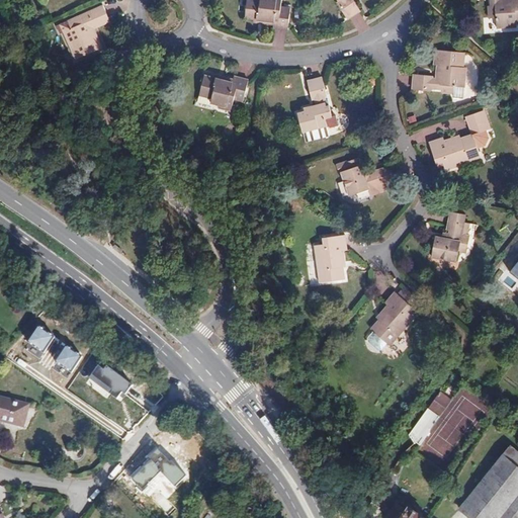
[(254,20),(254,23),(273,25),(273,28),(288,30),(290,8),(281,7),(281,0),(247,0),(245,19),(254,20)]
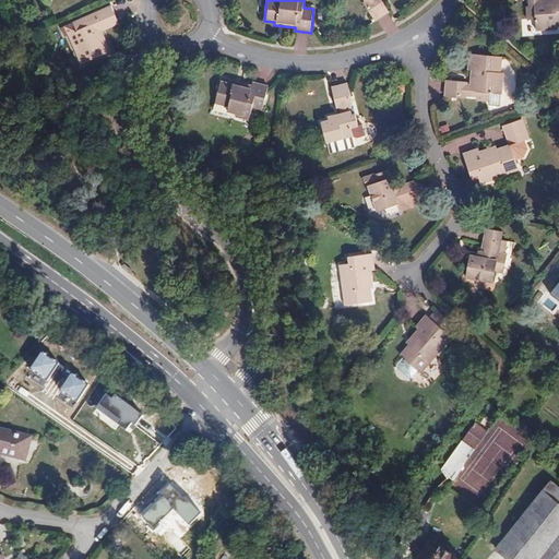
[(365,0),(367,2),(364,3),(375,21),(389,11),(381,0),(365,0)]
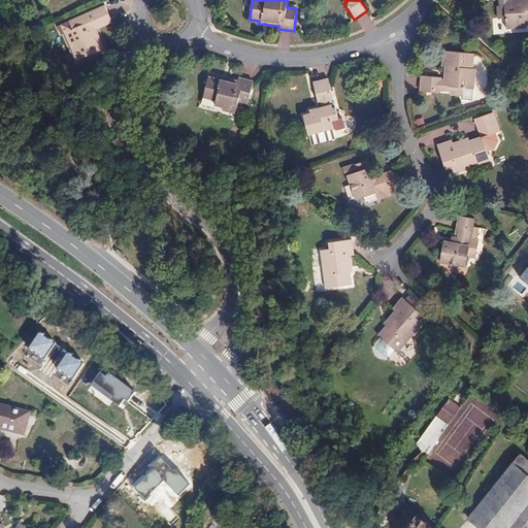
[(527,24),(527,23),(527,0),(499,0),(500,6),(498,6),(498,18),(505,18),(506,29),(527,27),(527,24)]
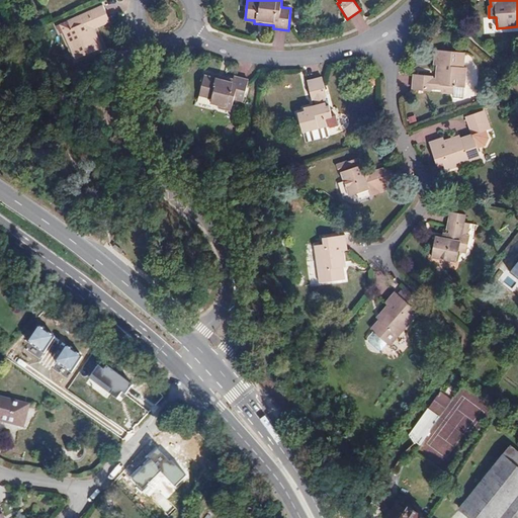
[(104,46),(96,26),(93,28),(90,22),(95,20),(96,21),(110,15),(105,3),(70,18),(73,26),(65,29),(78,57),(104,46)]
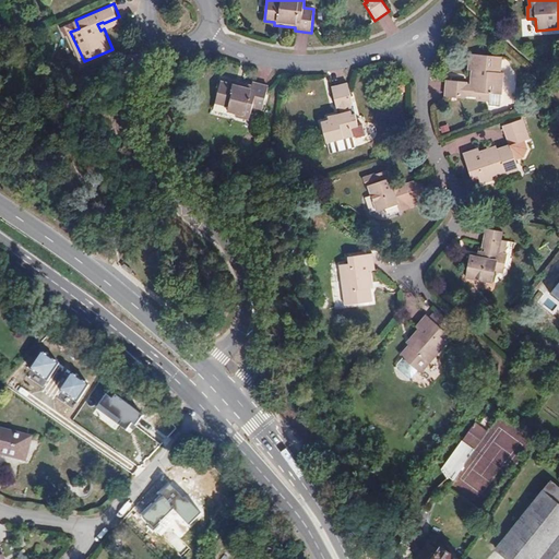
[(104,28),(121,22),(119,16),(104,23),(103,22),(97,24),(100,31),(104,28)]
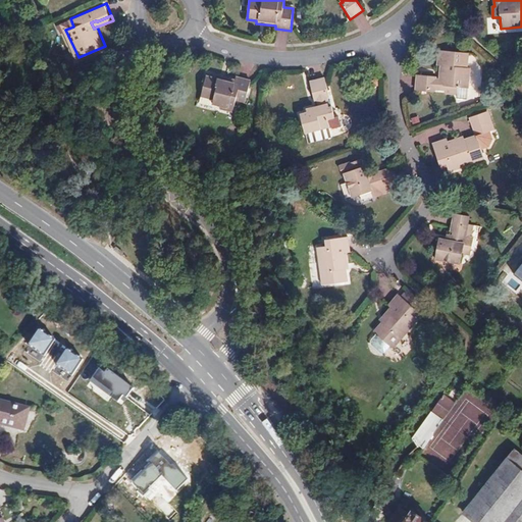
[(457,97),(467,98),(470,67),(467,67),(468,53),(439,50),(437,65),(440,66),(439,79),(436,79),(436,76),(417,74),(416,91),(434,92),(434,90),(446,91),(446,94),(457,95),(457,97)]
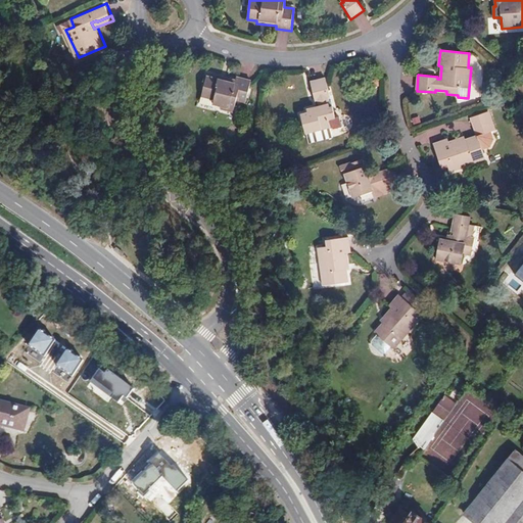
[(235,81),(216,76),(215,79),(206,77),(200,102),(233,112),(236,100),(246,102),(251,81),(236,78),(235,81)]
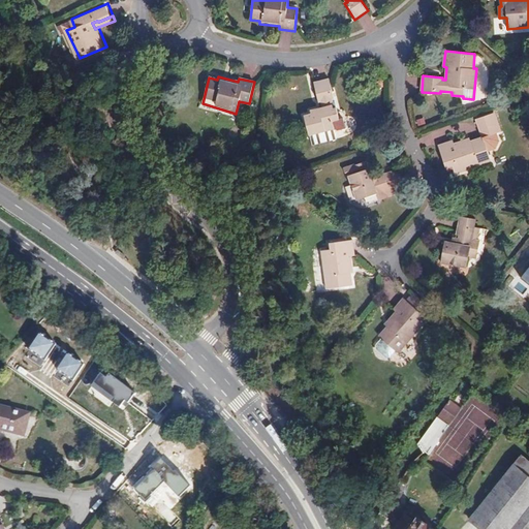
[(338,130),(346,128),(343,118),(339,119),(337,109),(334,109),(332,98),(334,98),(330,79),(314,83),(318,101),(321,100),(323,107),(323,110),(317,111),(317,110),(311,111),(311,114),(305,116),(309,134),(334,128),(338,130)]
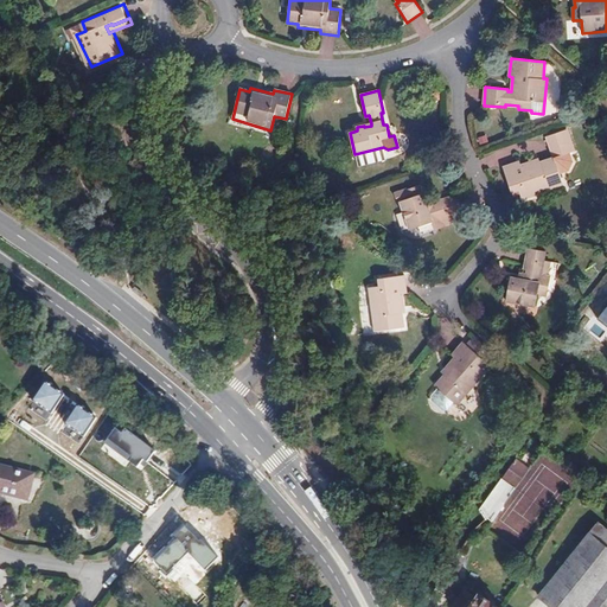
[(573,152),(564,131),(547,136),(554,158),(541,163),(535,164),(534,160),(522,165),(521,161),(503,167),(512,193),(519,190),(522,199),(563,184),(560,173),(568,170),(573,161),(570,153),(573,152)]
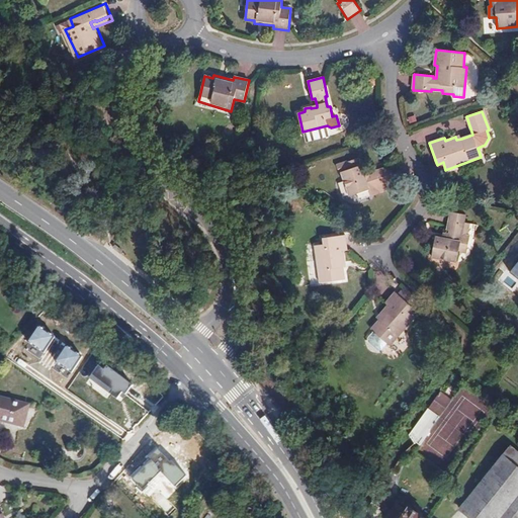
[(398,186),(396,180),(391,166),(372,172),(373,175),(370,176),(365,178),(363,172),(358,158),(336,165),(338,169),(342,172),(350,196),(369,189),(375,193),(398,186)]
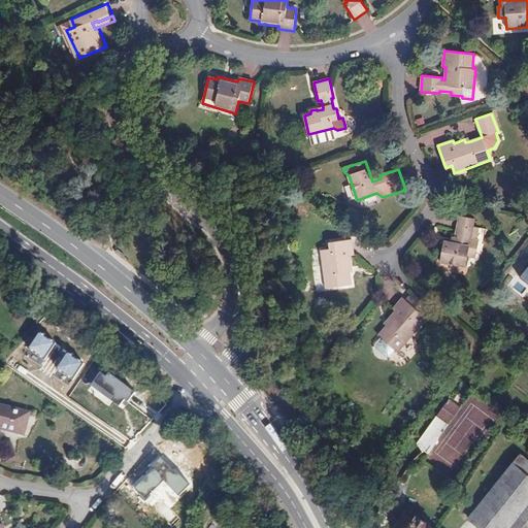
[(468,257),(474,258),(480,228),(473,227),(474,219),(460,216),(456,234),(459,235),(458,239),(457,243),(451,242),(443,241),(440,262),(466,267),(468,257)]
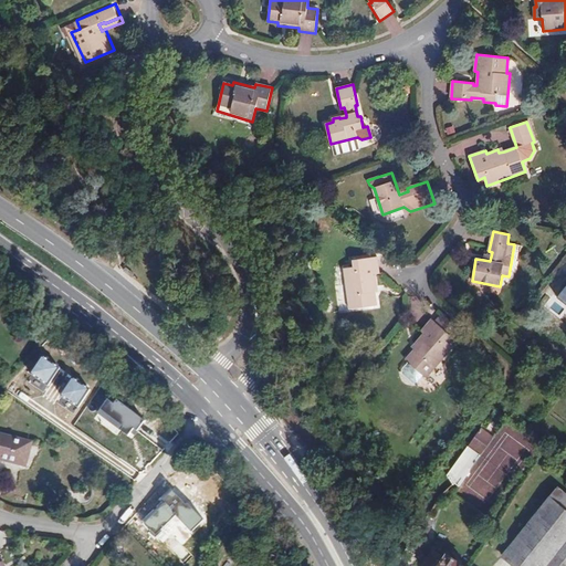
[(379,273),(377,257),(354,260),(355,266),(345,268),(350,310),(377,305),(375,292),(378,292),(376,273),(379,273)]
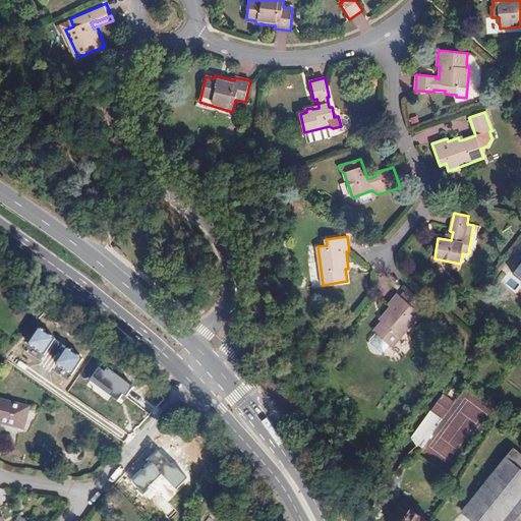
[(520,263),(512,274),(520,281),(520,263)]
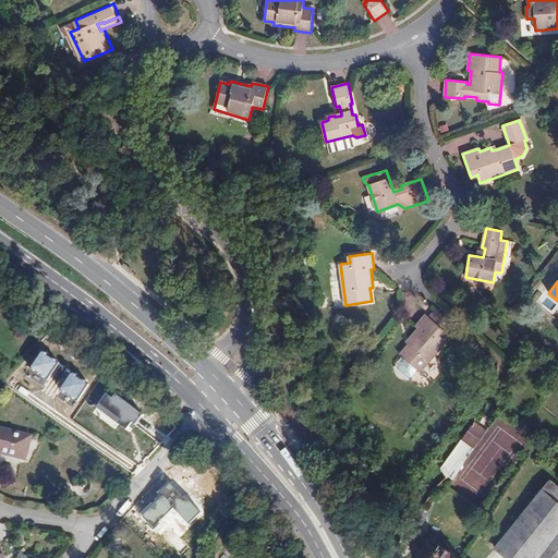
[(455,325),(436,310),(429,317),(426,315),(415,327),(419,329),(405,342),(409,344),(400,355),(402,358),(417,370),(420,373),(447,341),(448,340),(448,339),(449,337),(448,335),(447,332),(455,325)]
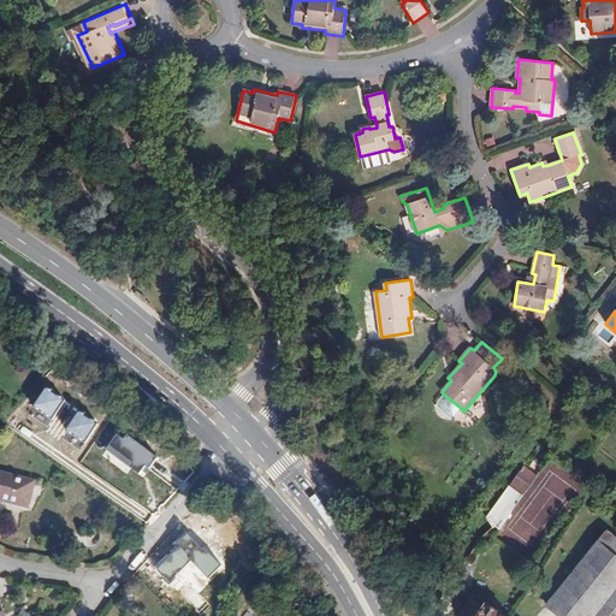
[(77,375),(83,367),(73,360),(67,368),(77,375)]
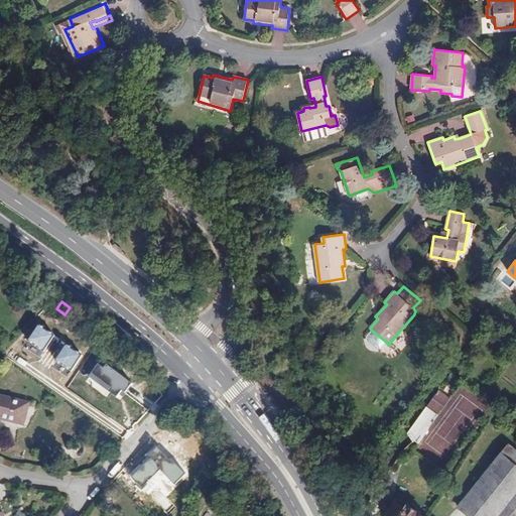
[(54,336),(38,325),(27,340),(43,351),(54,336)]
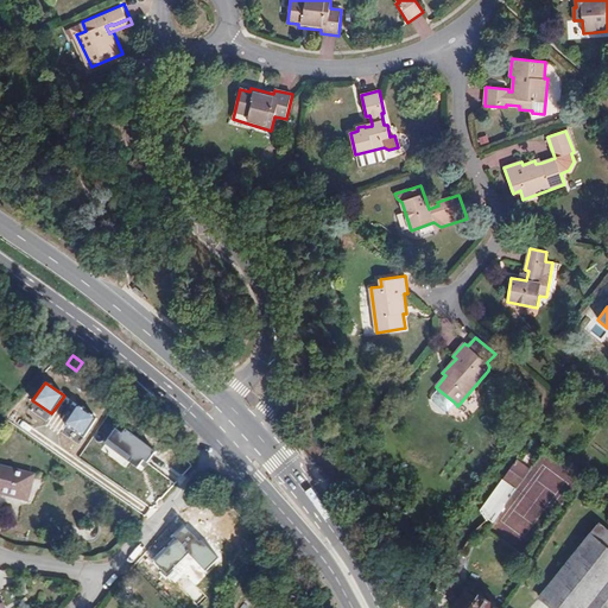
[(455,403),(438,390),(432,397),(432,401),(444,411),(448,411),(455,403)]
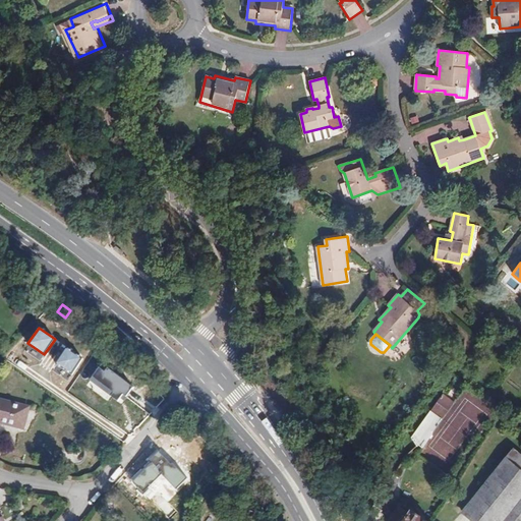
[(82,357),(65,347),(55,363),(72,373),(82,357)]
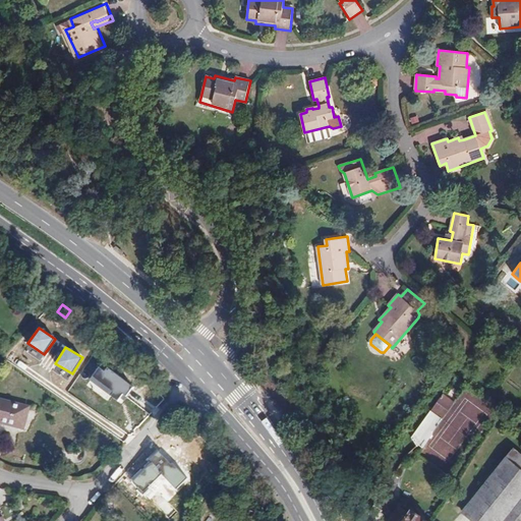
[(104,370),(98,366),(89,380),(121,402),(133,385),(106,366),(104,370)]
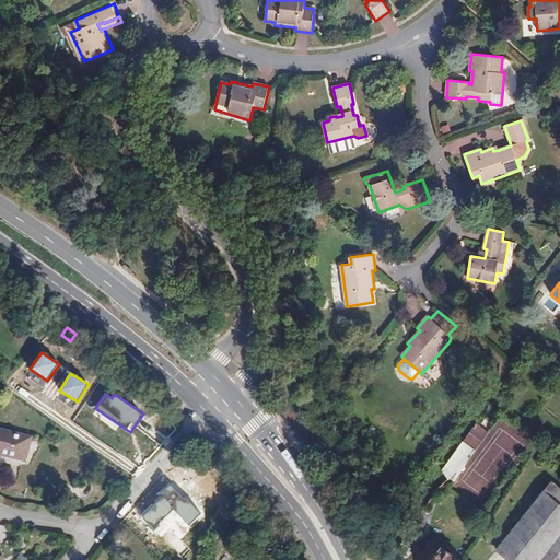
[(465,464),(487,431),(477,423),(454,456),(465,464)]
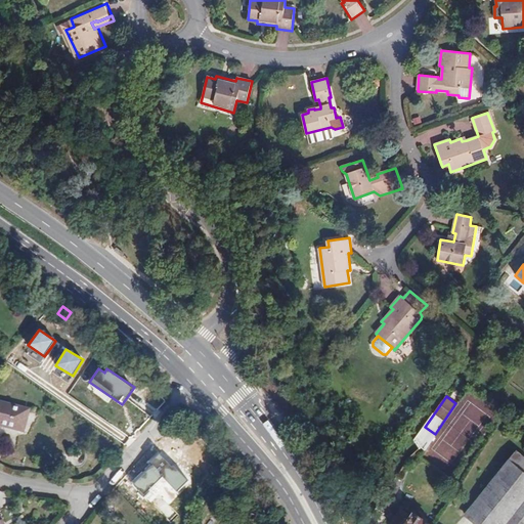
[(0,425),(24,431),(29,409),(0,401),(0,425)]
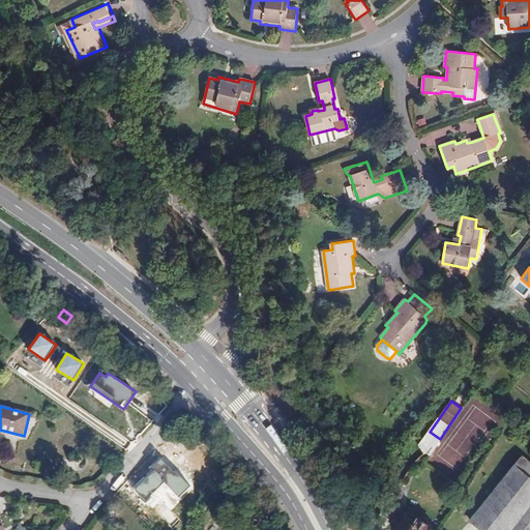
[(529,529),(529,462),(523,457),(471,521),(481,529),(529,529)]
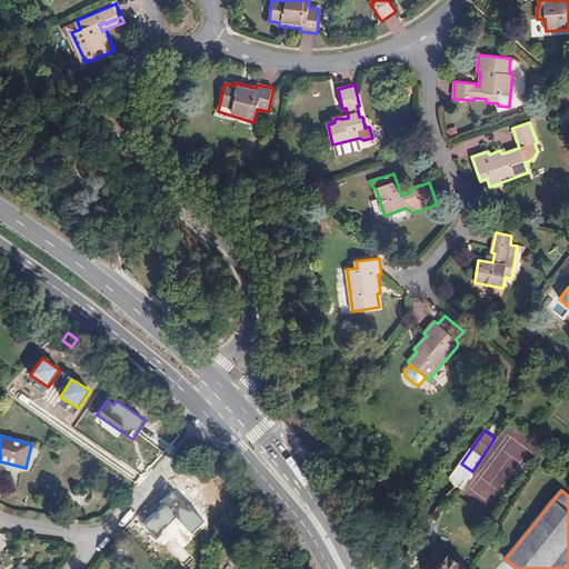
[(202,521),(171,491),(159,503),(161,506),(143,525),(157,538),(177,517),(192,532),(202,521)]
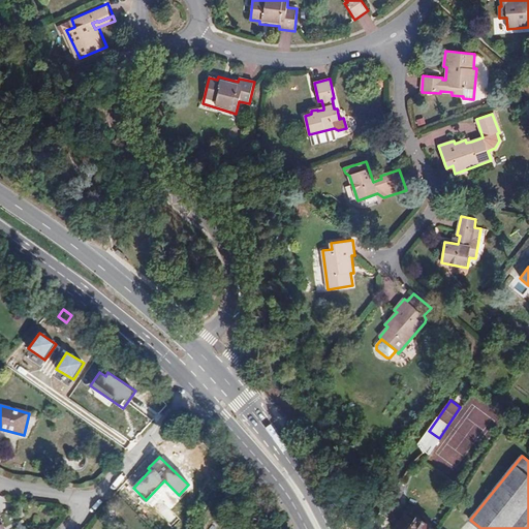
[(434,528),(416,518),(414,521),(404,514),(394,528),(434,528)]
